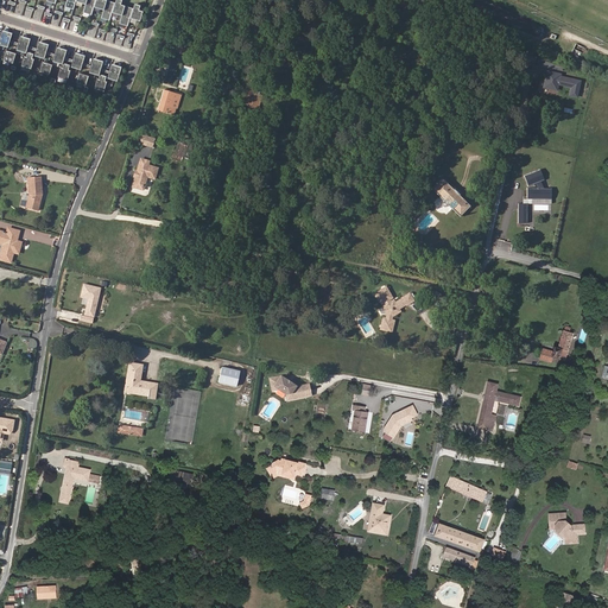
[(77,0),(68,0),(65,8),(74,11),(76,2),(77,0)]
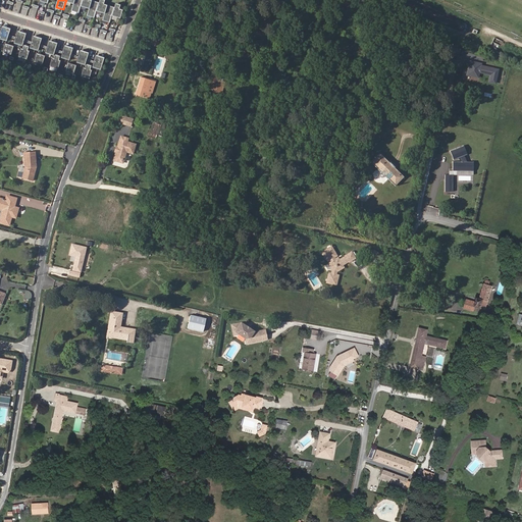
[(83,0),(74,0),(73,5),(71,11),(79,14),(81,7),(83,0)]
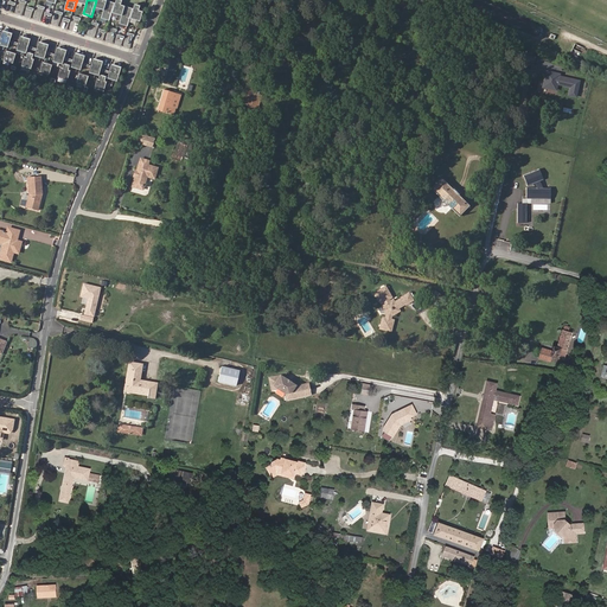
[(103,12),(107,2),(102,0),(100,0),(96,0),(94,8),(103,12)]
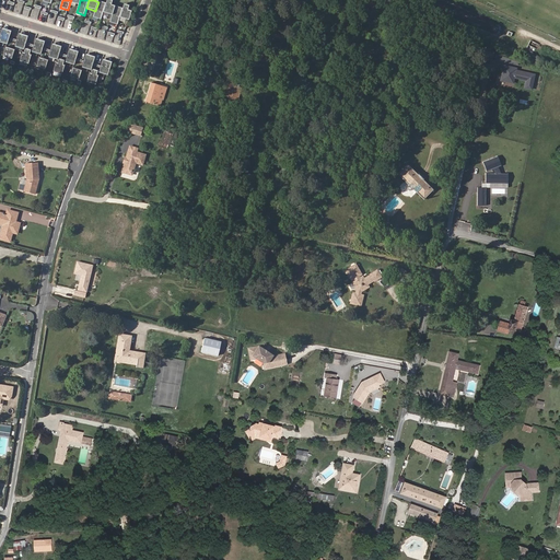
[(103,13),(106,4),(98,2),(95,11),(93,18),(101,20),(103,13)]
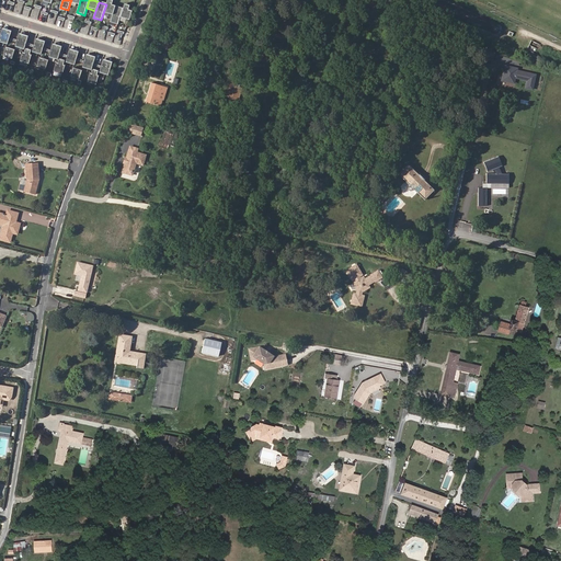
[(103,13),(112,16),(114,7),(111,6),(106,4),(103,13)]
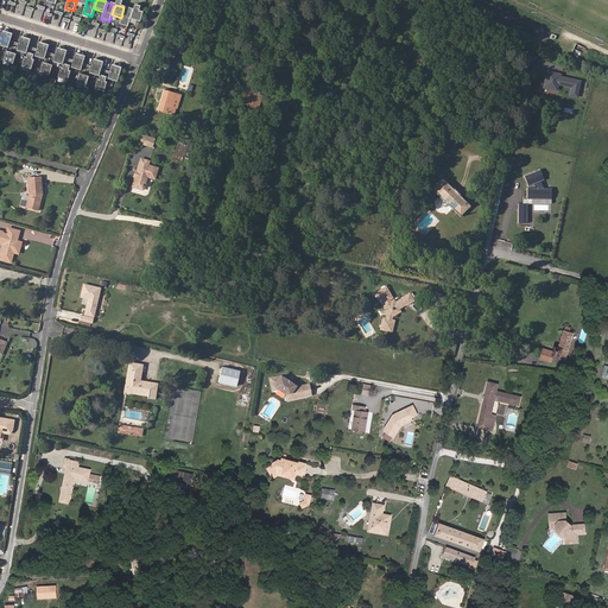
[(121,18),(119,25),(127,27),(130,20),(132,11),(124,7),(121,18)]
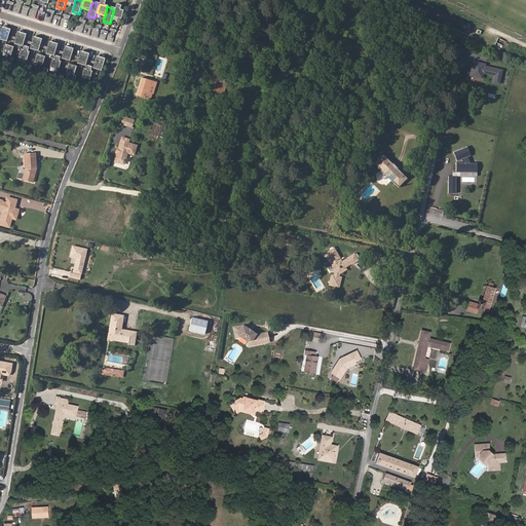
[(119,10),(114,9),(112,17),(120,20),(122,11),(119,10)]
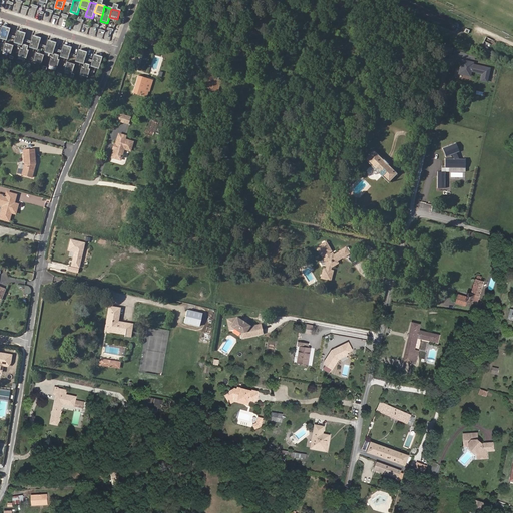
[(10,31),(2,29),(0,34),(0,37),(7,40),(10,31)]
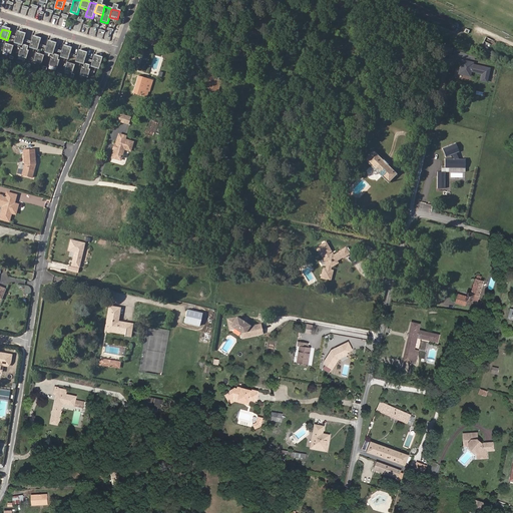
[(25,36),(17,34),(14,42),(22,45),(25,36)]
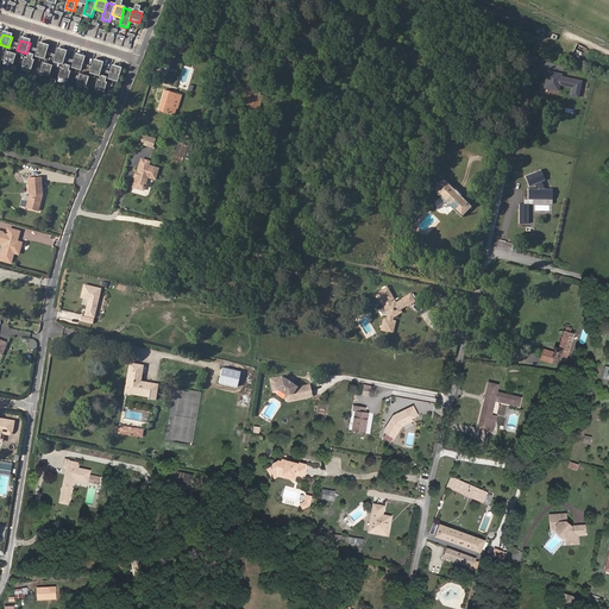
[(38,46),(35,56),(44,60),(48,49),(38,46)]
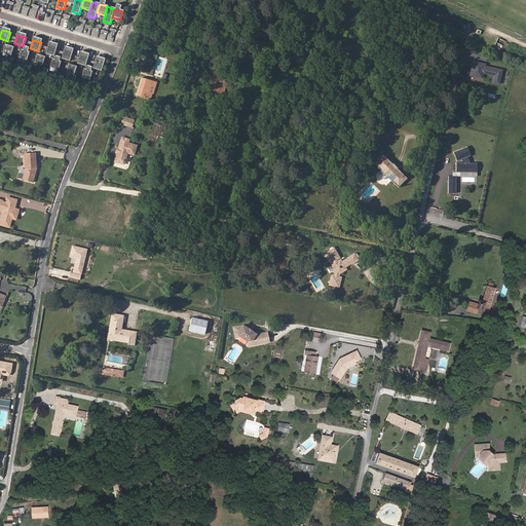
[(6,43),(3,51),(11,54),(14,45),(6,43)]
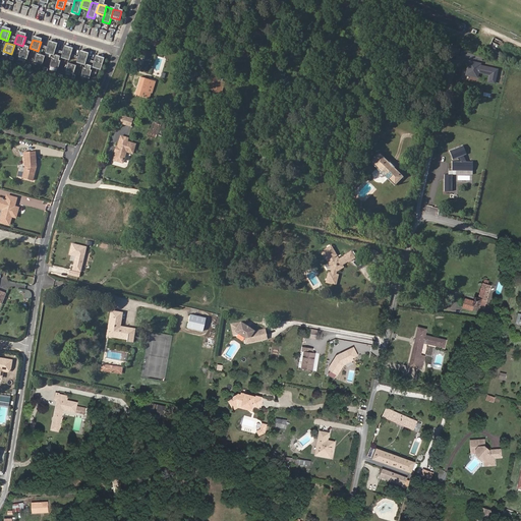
[(48,44),(45,53),(53,55),(56,47),(48,44)]
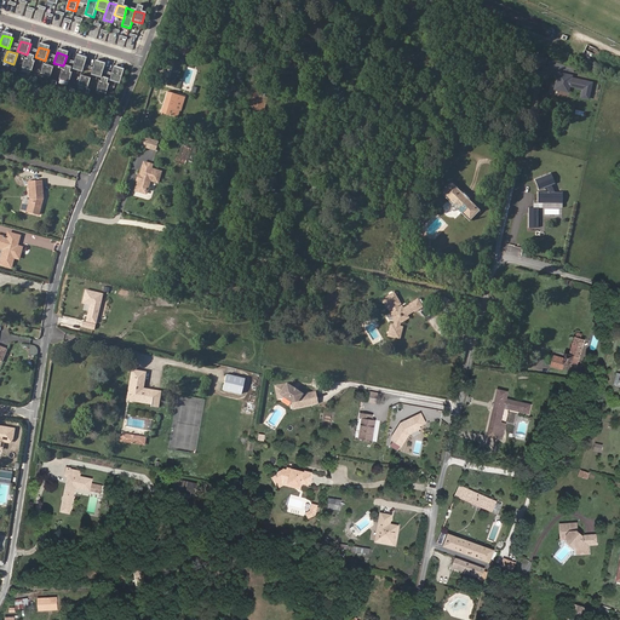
[(26,57),(22,67),(32,70),(35,59),(33,59),(28,57),(26,57)]
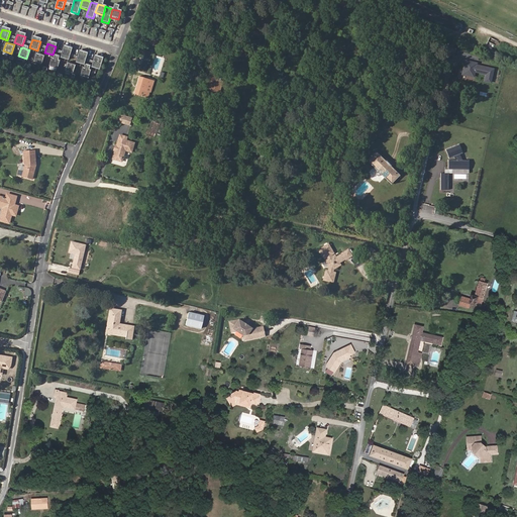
[(63,48),(60,58),(68,60),(71,52),(63,48)]
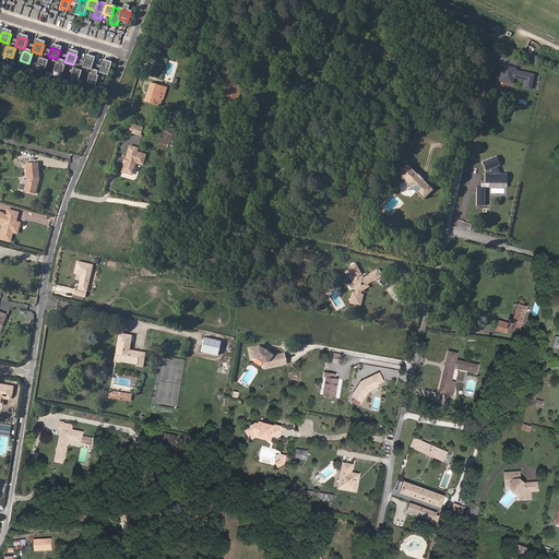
[(39,57),(36,66),(45,69),(48,59),(39,57)]
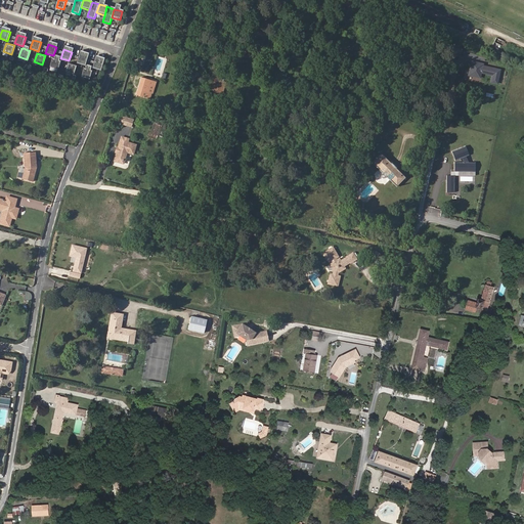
[(79,54),(76,63),(84,66),(87,57),(79,54)]
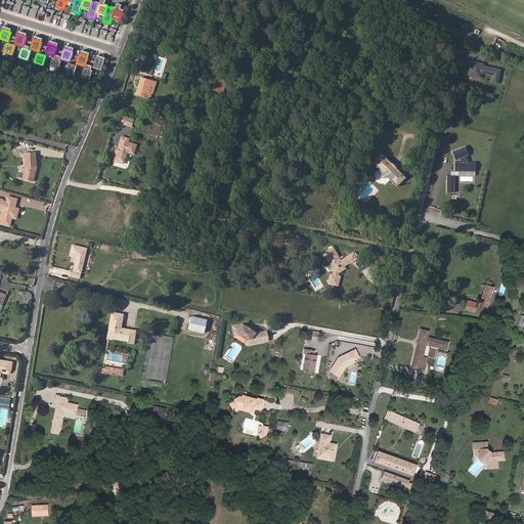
[(224,60),(239,66),(241,61),(225,56),(224,60)]
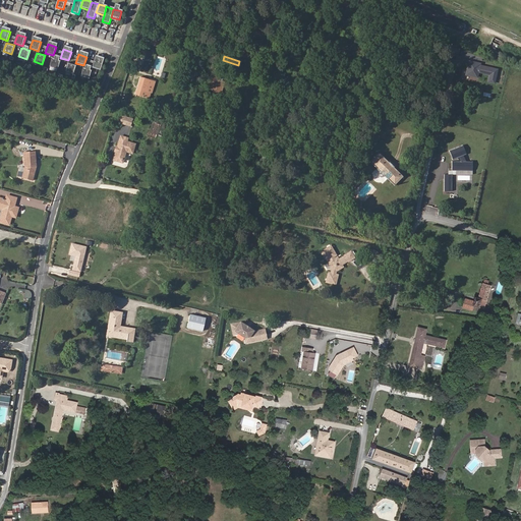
[(52,57),(49,66),(57,68),(60,60),(58,60),(54,58),(52,57)]
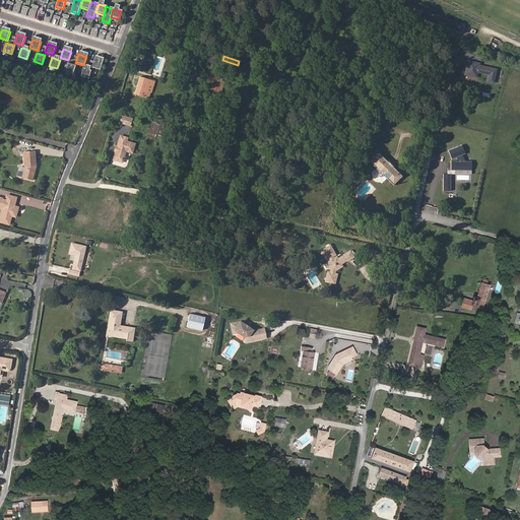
[(99,70),(102,62),(93,59),(90,67),(99,70)]
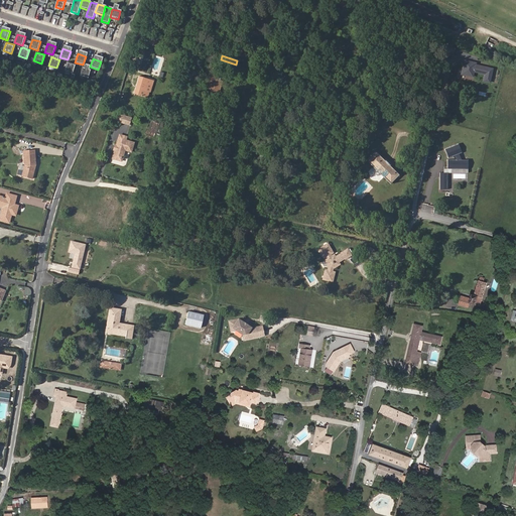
[(237,60),(236,65),(255,71),(256,67),(237,60)]
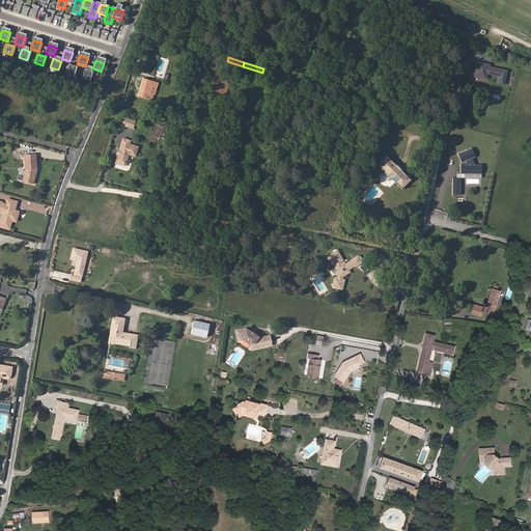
[(504,86),(507,68),(476,62),(473,77),(486,80),(487,75),(498,77),(496,84),(504,86)]
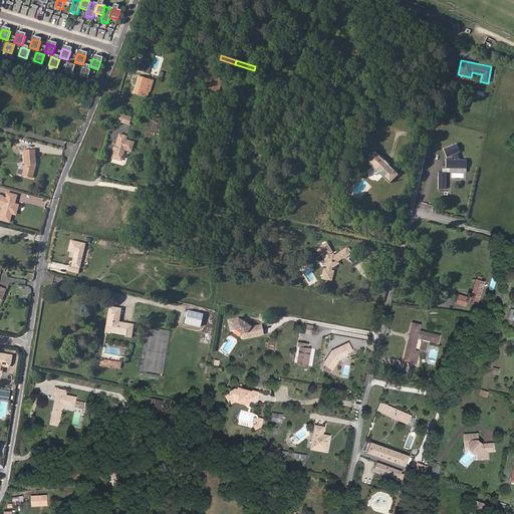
[(66,61),(63,70),(71,72),(74,64),(66,61)]
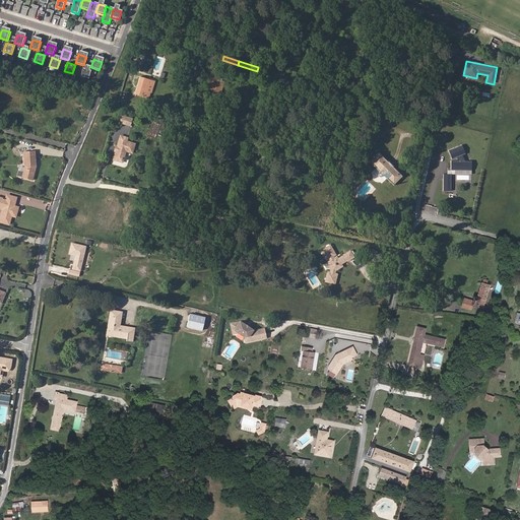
[(79,75),(87,78),(90,70),(88,69),(84,68),(82,67),(79,75)]
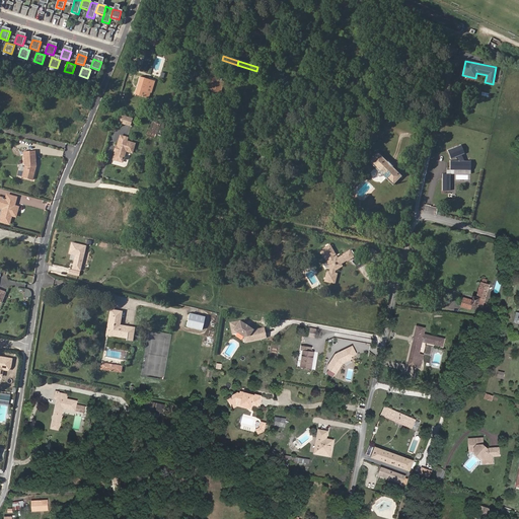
[(208,91),(214,92),(217,78),(210,76),(210,74),(206,73),(205,80),(208,81),(208,82),(210,83),(208,91)]
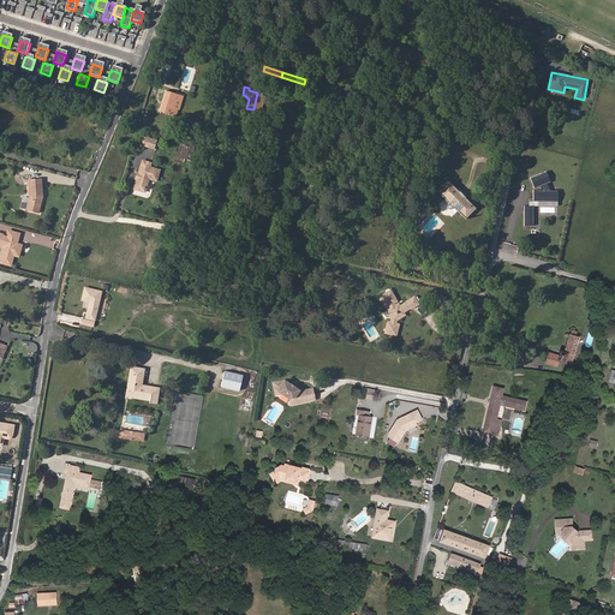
[(175,114),(177,111),(172,109),(175,95),(165,93),(159,113),(174,118),(175,114)]
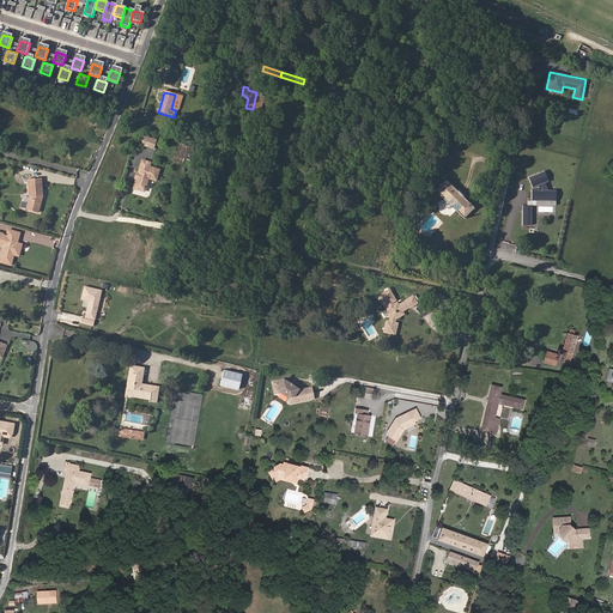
[(256,92),(253,109),(260,111),(265,97),(260,96),(260,93),(256,92)]
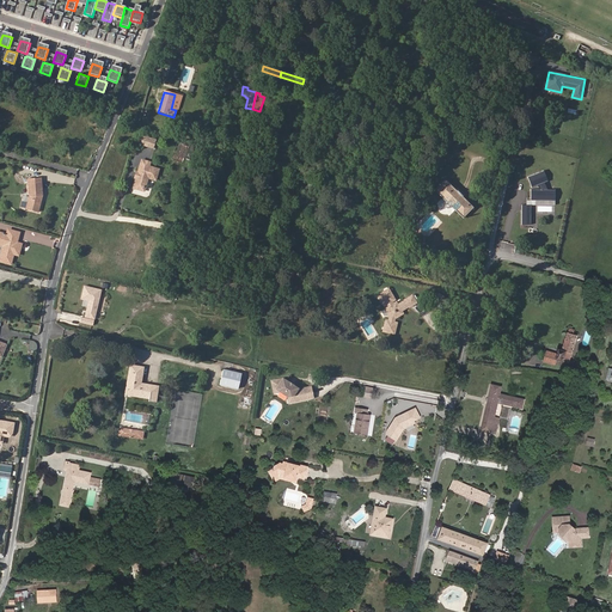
[(148,138),(140,135),(138,144),(146,146),(148,138)]
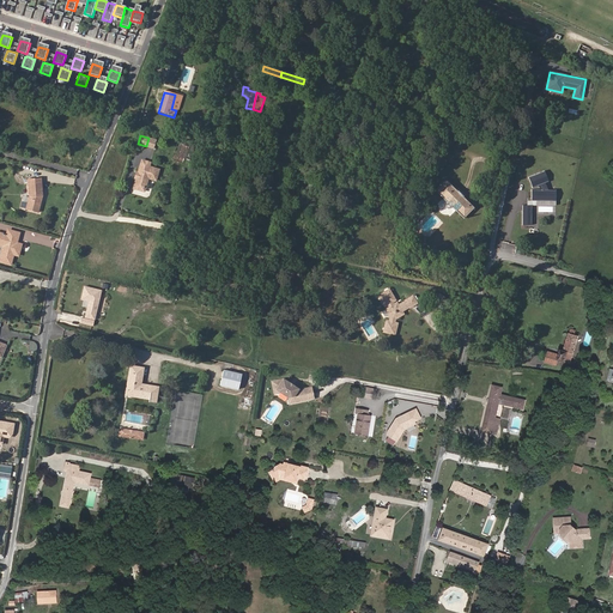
[(184,161),(188,145),(180,143),(176,158),(184,161)]
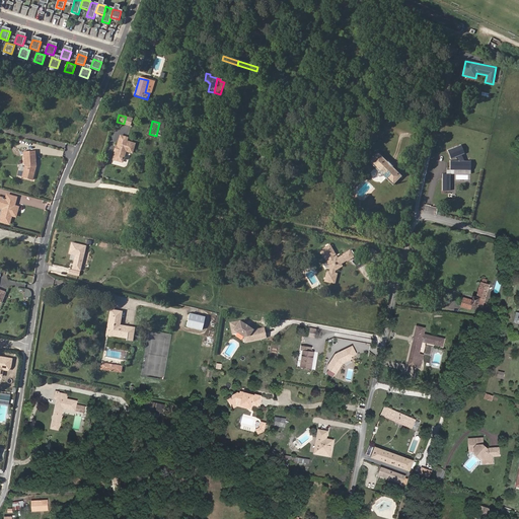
[(61,141),(73,144),(77,131),(76,131),(76,128),(63,124),(63,127),(65,127),(61,141)]
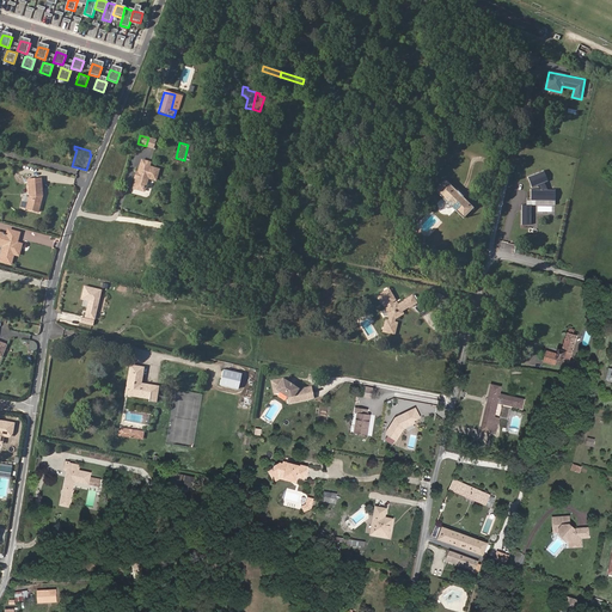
[(139,164),(134,184),(144,187),(146,178),(153,179),(157,169),(147,166),(139,164)]
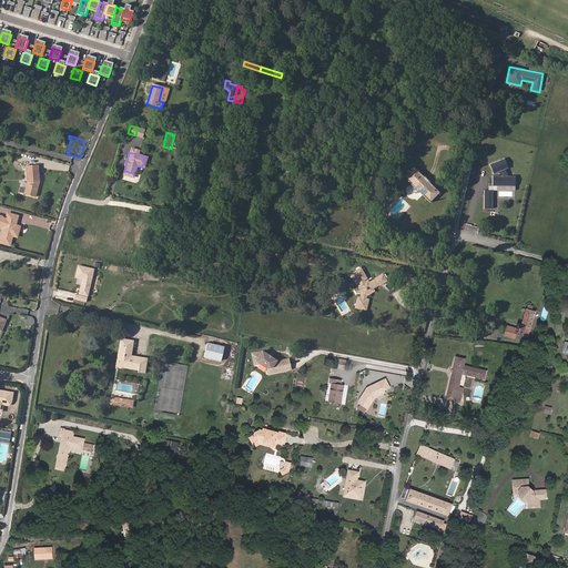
[(493,173),(508,168),(504,158),(489,164),(493,173)]
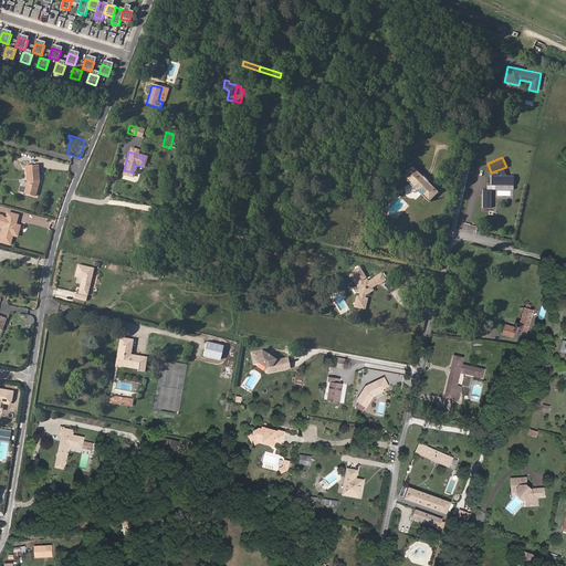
[(34,165),(21,166),(22,182),(20,192),(31,196),(35,181),(34,165)]
